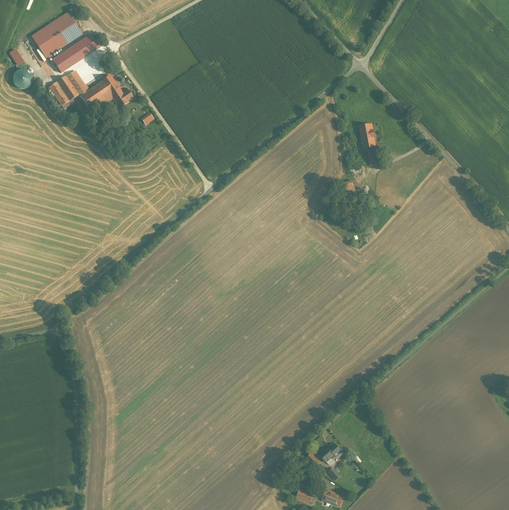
[(80,32),(67,12),(30,36),(43,56),(80,32)]
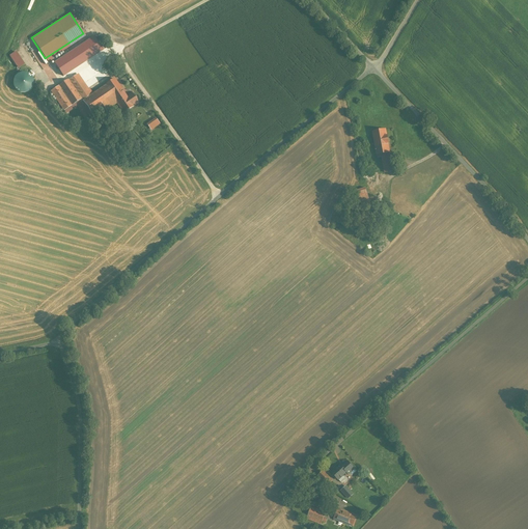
[(92,55),(85,44),(56,63),(63,74),(92,55)]
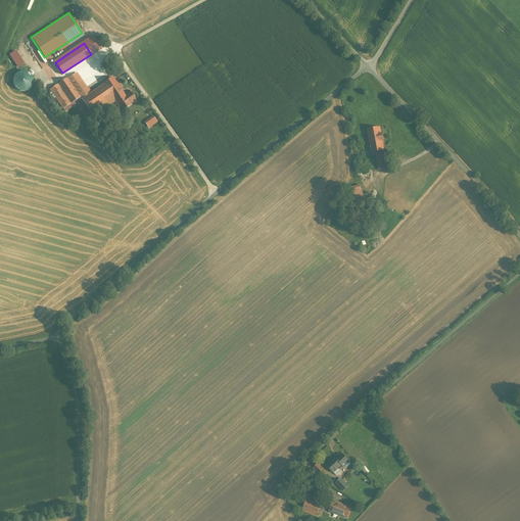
[(7,56),(15,69),(22,64),(14,52),(7,56)]
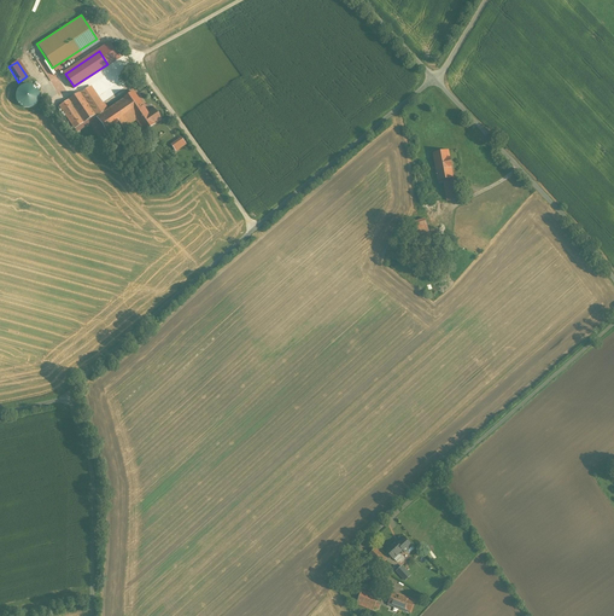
[(45,62),(37,67),(46,80),(52,75),(45,62)]
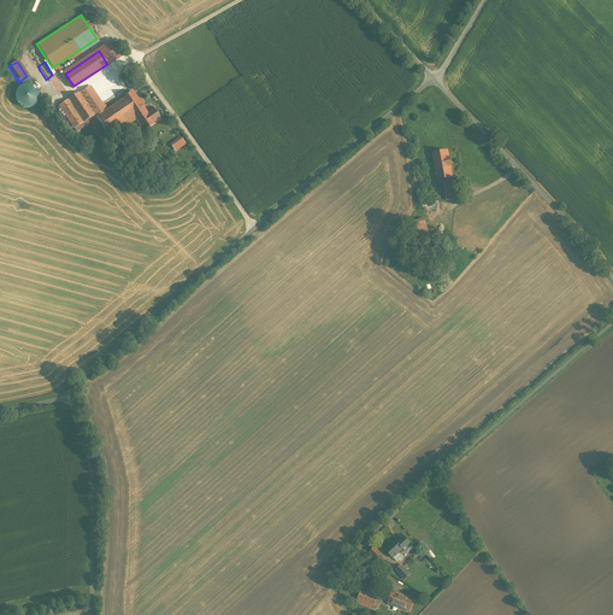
[(29,82),(27,81),(23,81),(17,85),(15,87),(13,91),(13,95),(15,98),(17,101),(19,104),(24,105),(28,105),(31,104),(34,101),(36,98),(37,93),(36,87),(33,83),(29,82)]
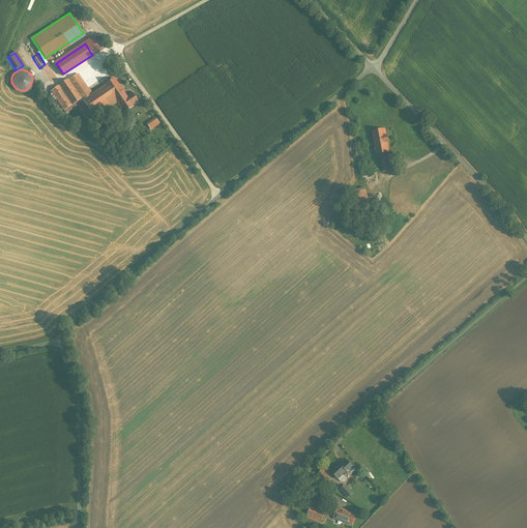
[(90,89),(78,71),(50,91),(62,109),(81,95),(93,112),(105,105),(107,109),(113,105),(121,115),(140,101),(129,87),(125,90),(114,74),(90,89)]
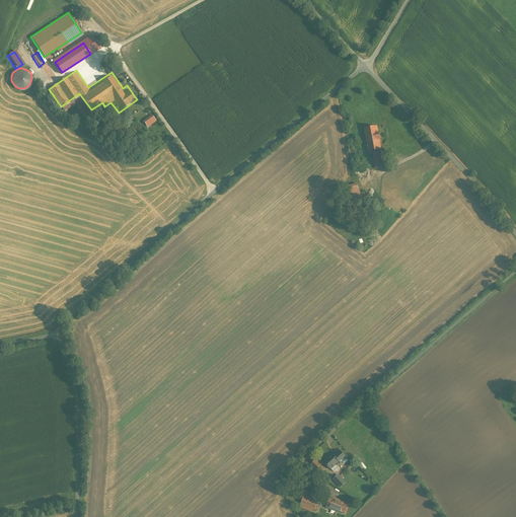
[(377,125),(363,128),(370,167),(384,164),(377,125)]
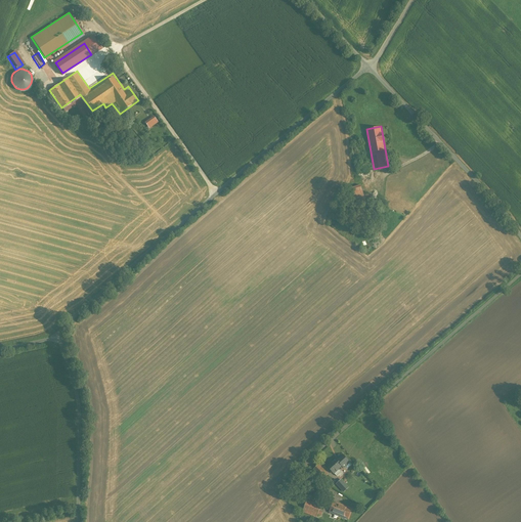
[(118,132),(113,138),(117,142),(123,136),(118,132)]
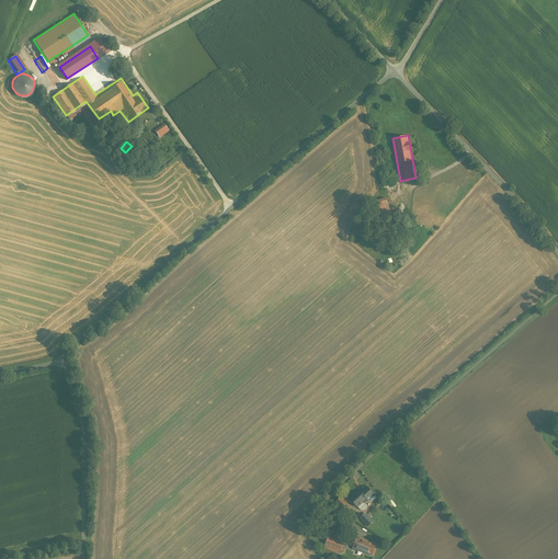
[(399,193),(389,196),(394,209),(403,207),(399,193)]
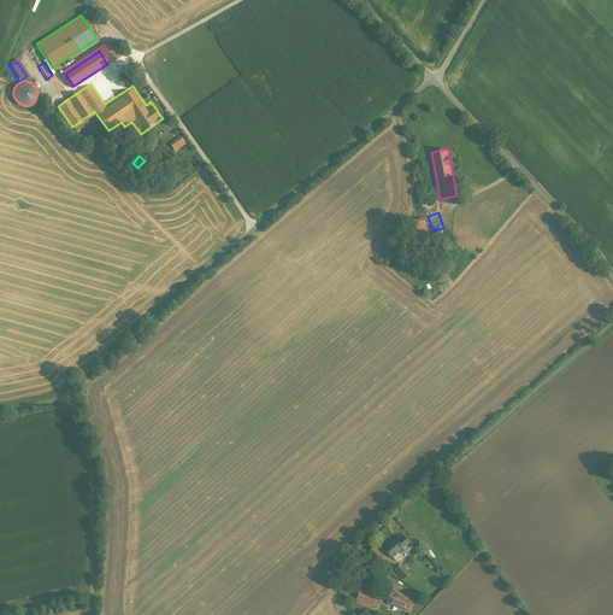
[(411,543),(401,533),(395,538),(393,536),(383,546),(393,556),(401,548),(404,551),(411,543)]
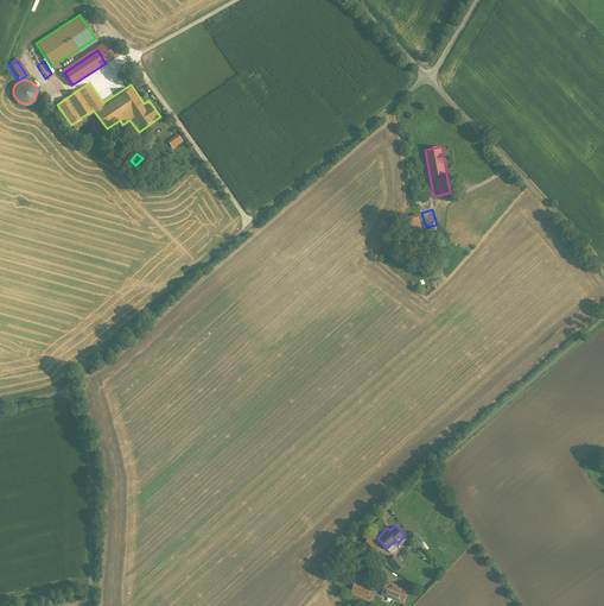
[(376,544),(368,537),(363,543),(370,550),(376,544)]
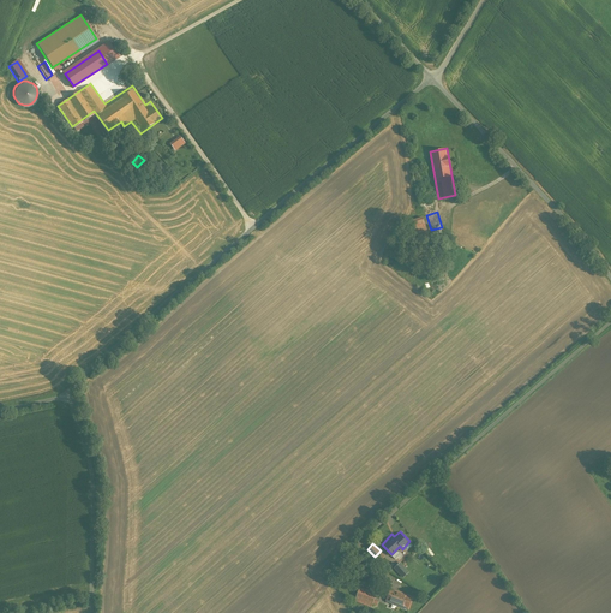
[(429,560),(432,557),(426,549),(423,553),(429,560)]
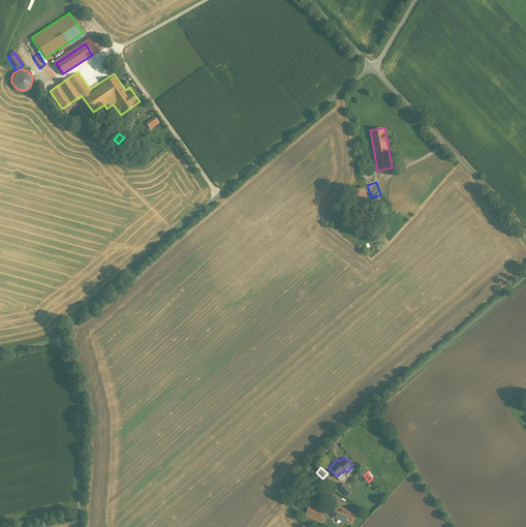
[(351,490),(344,483),(338,488),(345,495),(351,490)]
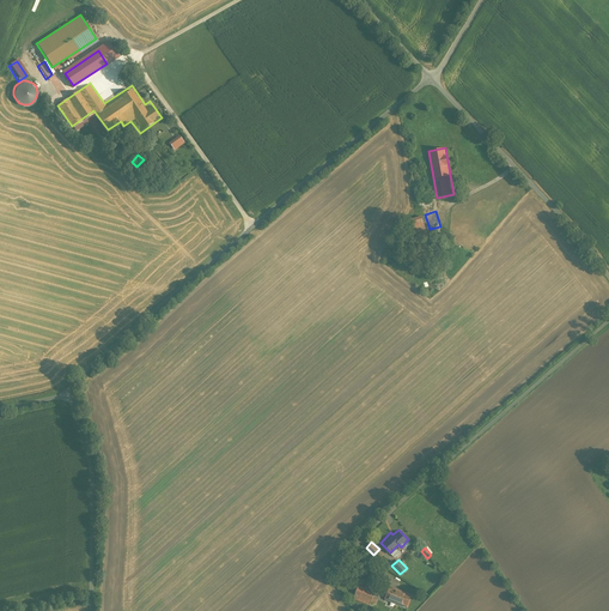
[(376,591),(358,584),(352,598),(370,605),(376,591)]
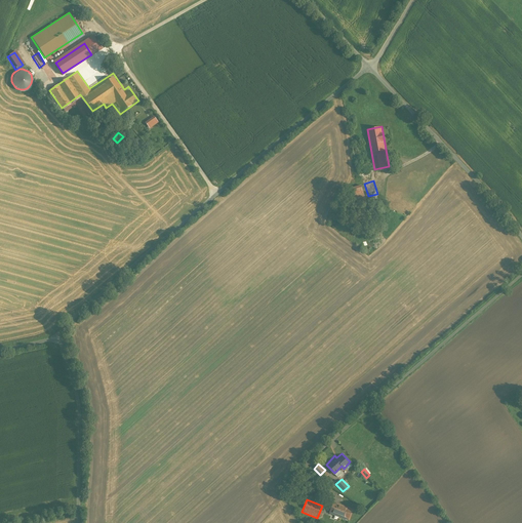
[(351,508),(332,501),(328,512),(347,519),(351,508)]
